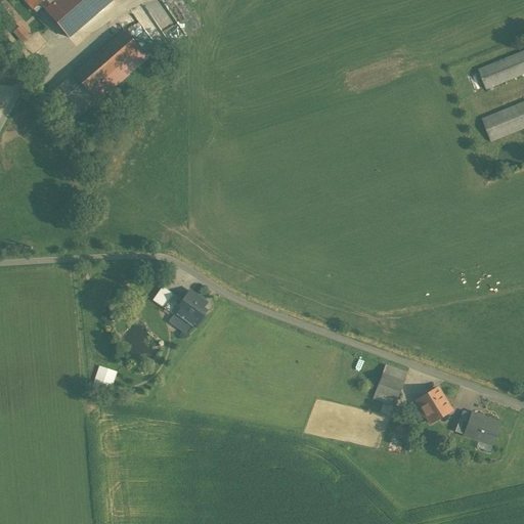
[(45,10),(56,0),(25,0),(36,12),(42,7),(45,10)]
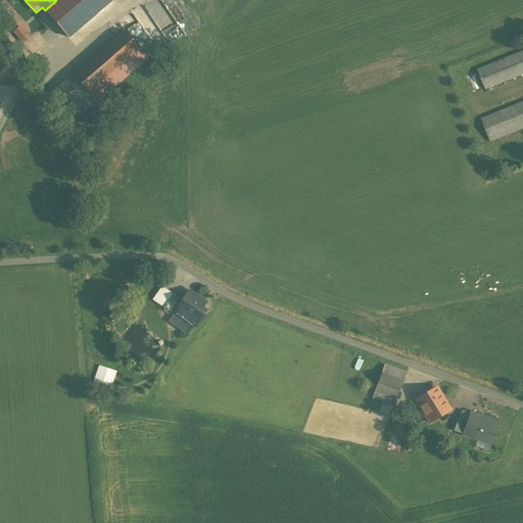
[(56,0),(45,10),(68,38),(110,0),(56,0)]
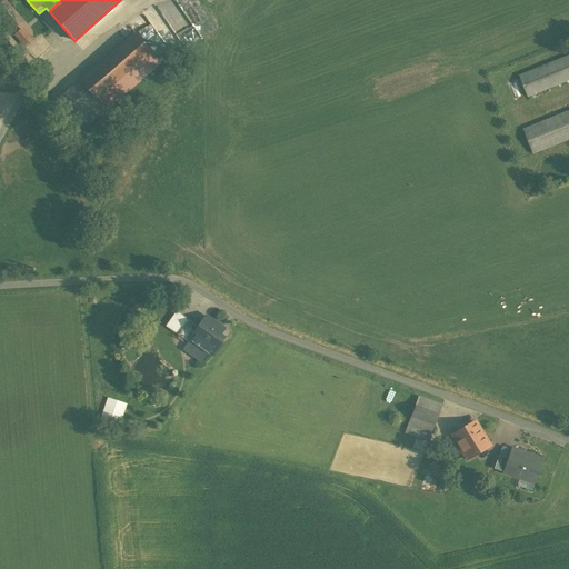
[(169,0),(161,3),(148,9),(160,42),(158,43),(162,55),(203,39),(200,31),(210,28),(199,0),(169,0)]
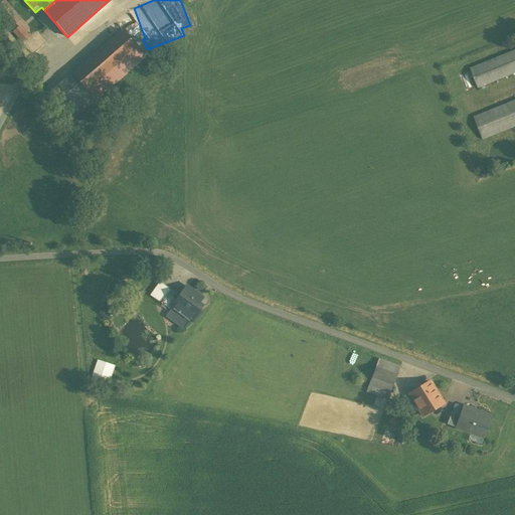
[(20,27),(14,32),(22,41),(28,35),(20,27)]
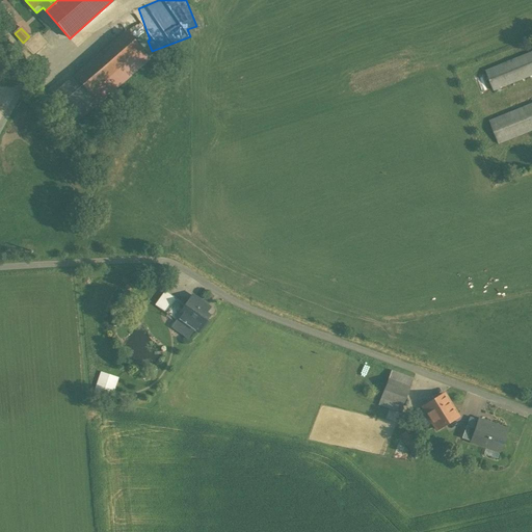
[(150,58),(126,31),(73,76),(98,103),(150,58)]
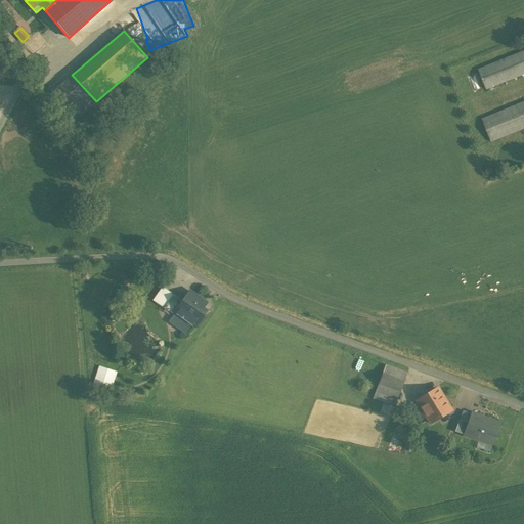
[(36,37),(32,41),(40,49),(44,45),(36,37)]
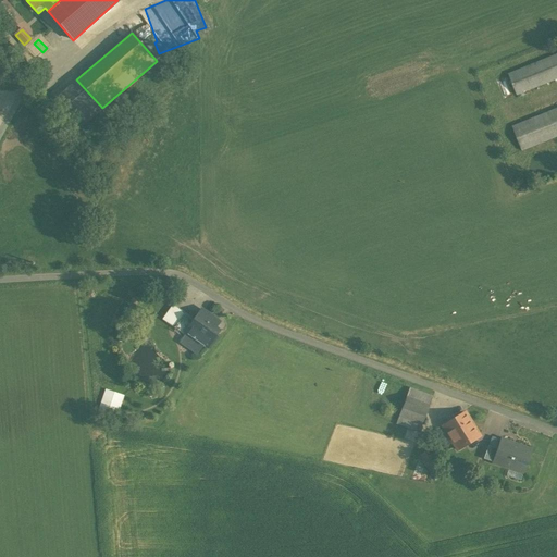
[(36,48),(32,52),(36,58),(40,53),(36,48)]
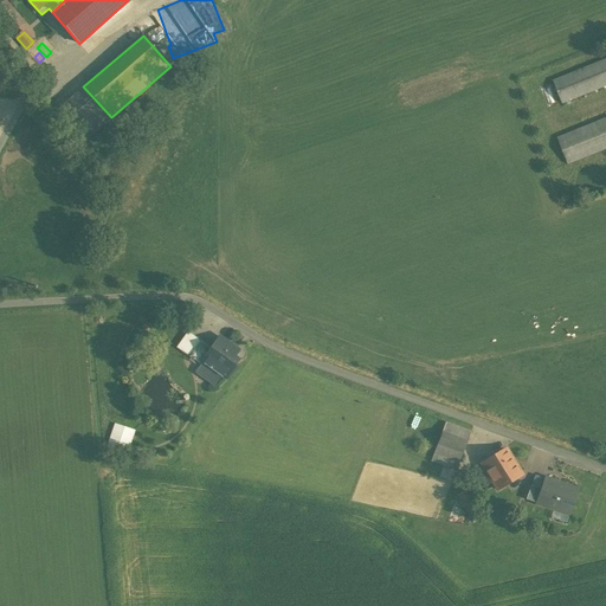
[(605,59),(554,82),(562,104),(605,85),(605,59)]
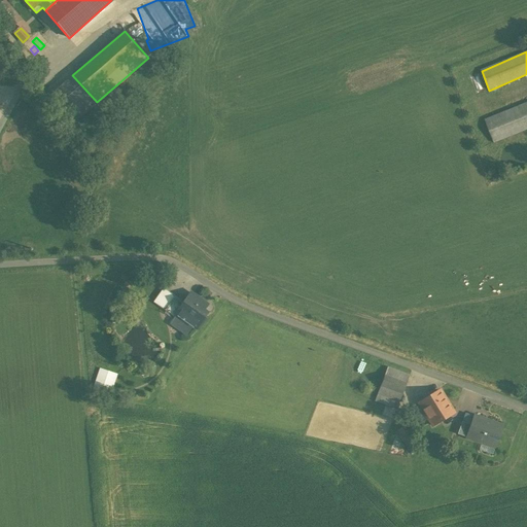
[(22,66),(13,57),(5,67),(13,73),(22,66)]
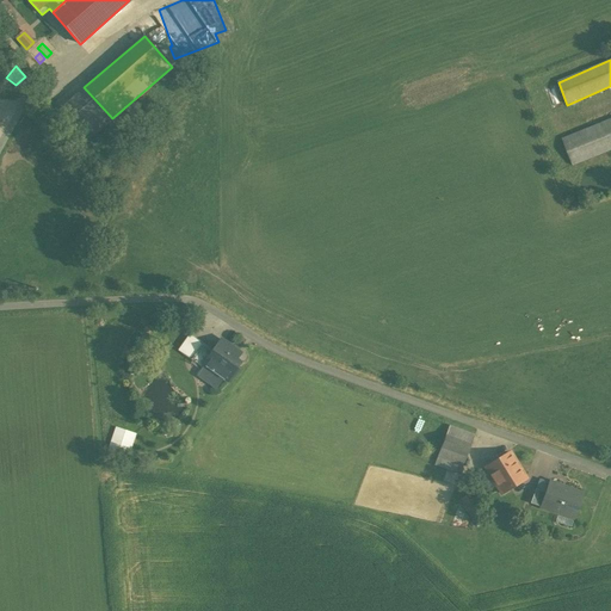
[(0,72),(0,92),(10,84),(0,72)]
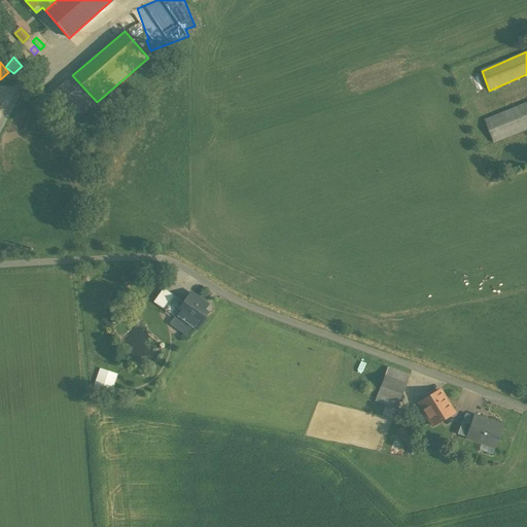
[(51,85),(40,97),(62,118),(73,108),(51,85)]
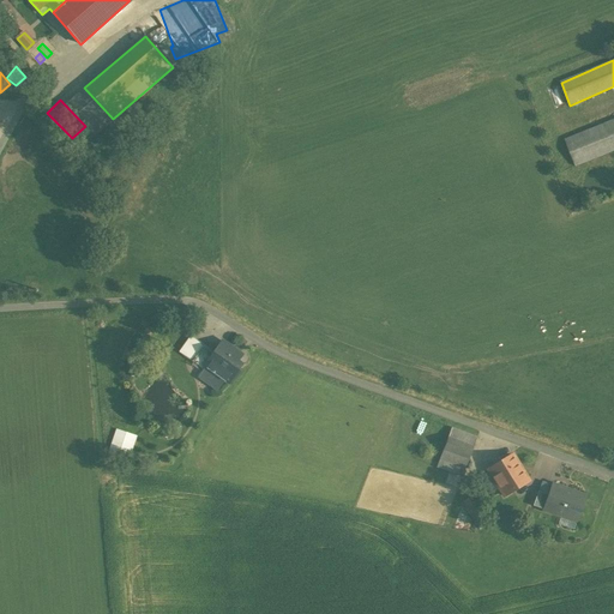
[(613,120),(565,140),(576,167),(613,150),(613,120)]
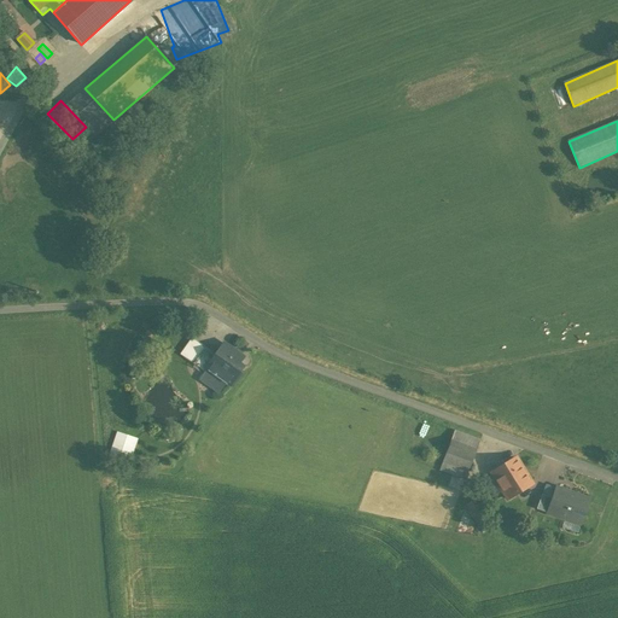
[(243,357),(223,344),(215,355),(205,368),(207,369),(229,385),(243,367),(238,365),(243,357)]
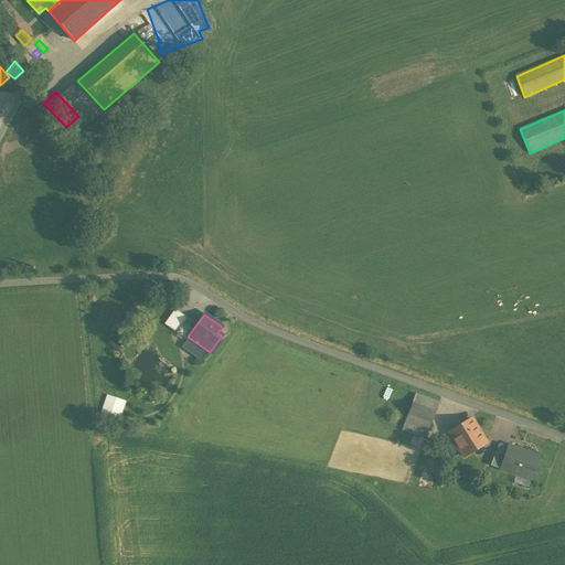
[(188,337),(196,324),(187,318),(176,332),(187,340),(189,338),(188,337)]
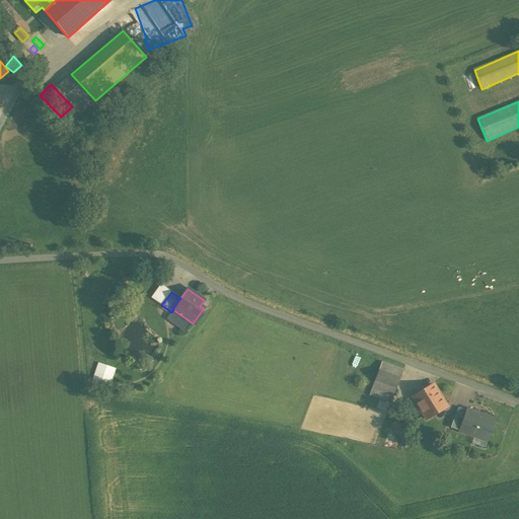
[(402,370),(381,363),(369,395),(390,402),(402,370)]
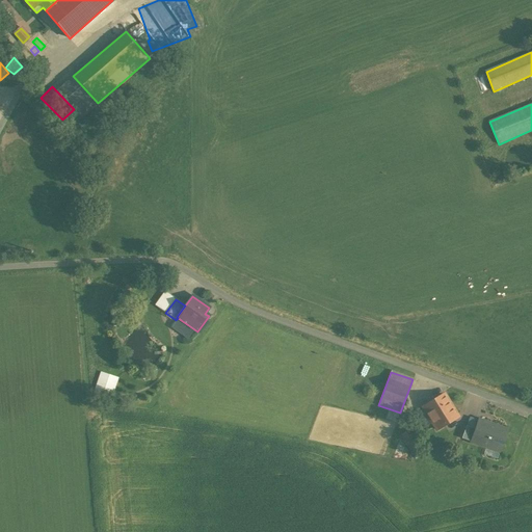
[(101,373),(94,395),(111,401),(118,379),(101,373)]
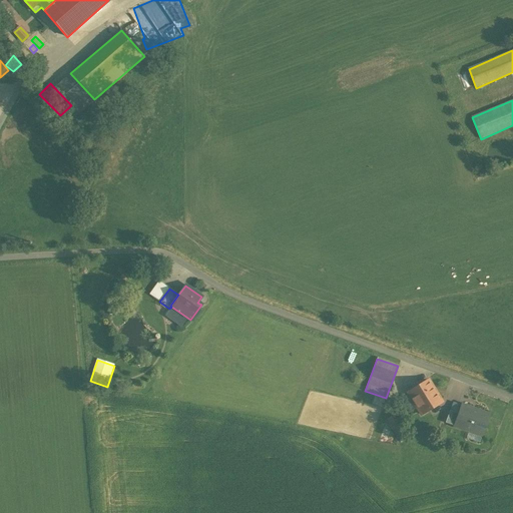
[(428,381),(408,393),(417,409),(438,396),(428,381)]
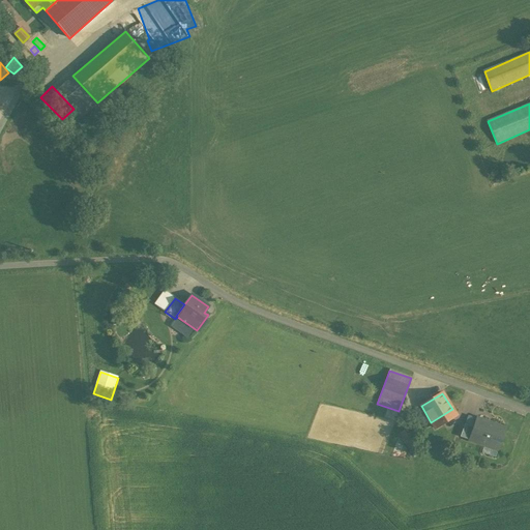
[(473,428),(465,424),(461,437),(497,450),(505,429),(476,418),(473,428)]
